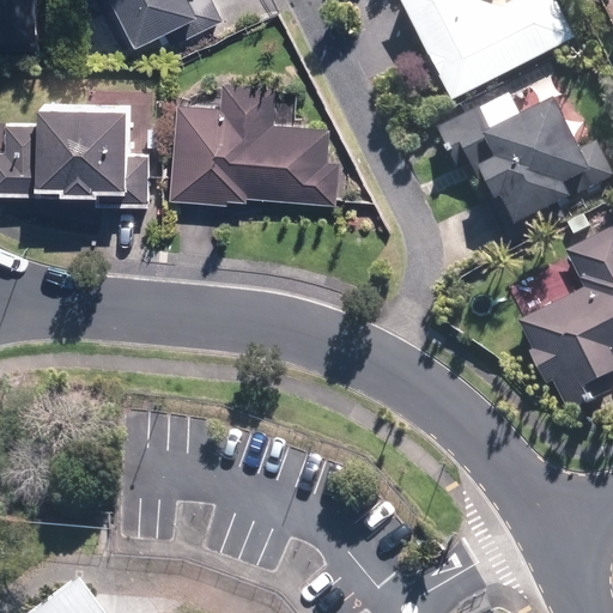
[(0,0),(0,48),(37,49),(37,29),(32,29),(31,0),(0,0)]
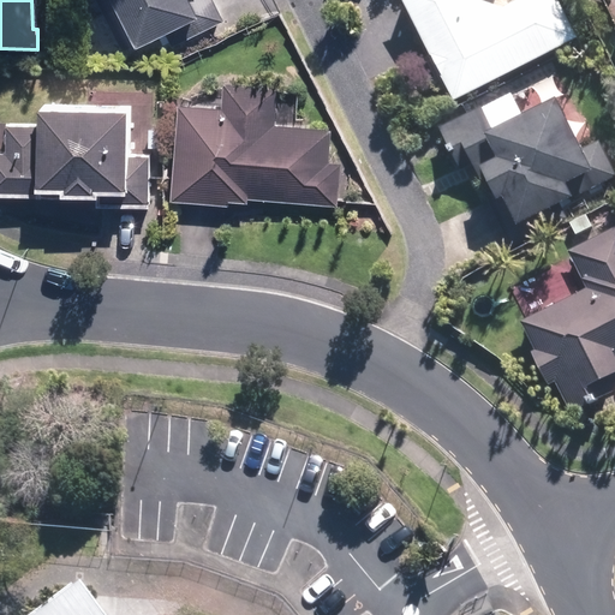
[(96,0),(120,48),(161,27),(169,43),(221,17),(213,0),(96,0)]
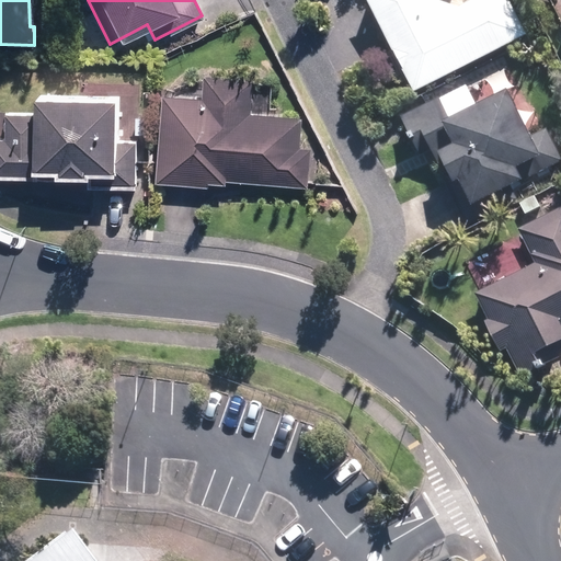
[(363,0),(411,91),(524,34),(505,0),(468,0),(456,7),(434,0),(363,0)]
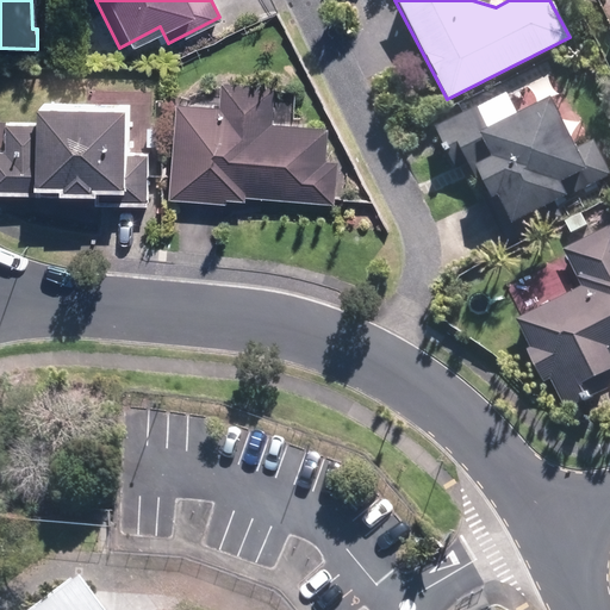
[(217,103),(174,99),(167,195),(224,200),(224,195),(243,197),(243,193),(332,199),(336,159),(324,157),(327,124),(271,119),(273,81),(219,78),(217,103)]
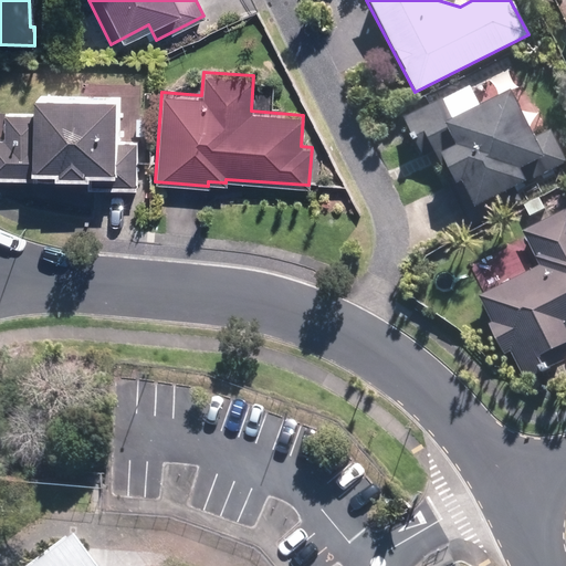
[(532,138),(507,88),(450,117),(441,97),(401,117),(421,157),(432,152),(439,166),(444,164),(451,177),(446,179),(470,227),(521,200),(513,186),(521,181),(522,184),(565,160),(549,129),(532,138)]
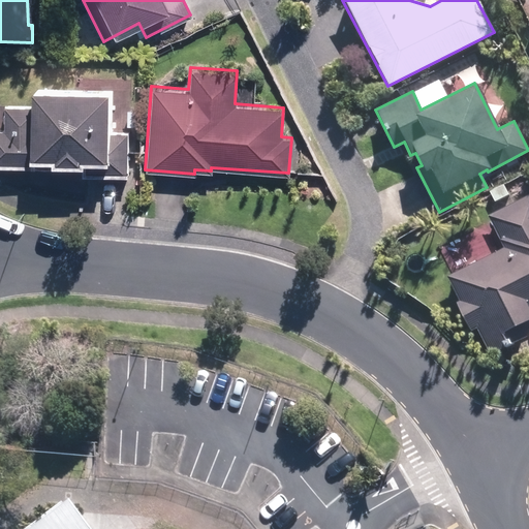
[(105,129),(105,86),(29,86),(29,103),(3,102),(3,127),(0,126),(0,163),(55,164),(54,158),(76,158),(76,154),(84,154),(85,170),(126,172),(126,130),(105,129)]
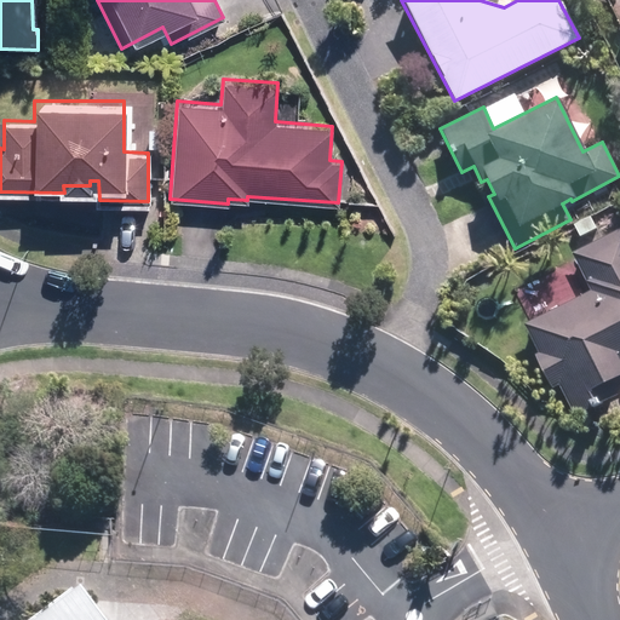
[(587,217),(572,224),(578,237),(593,229),(587,217)]
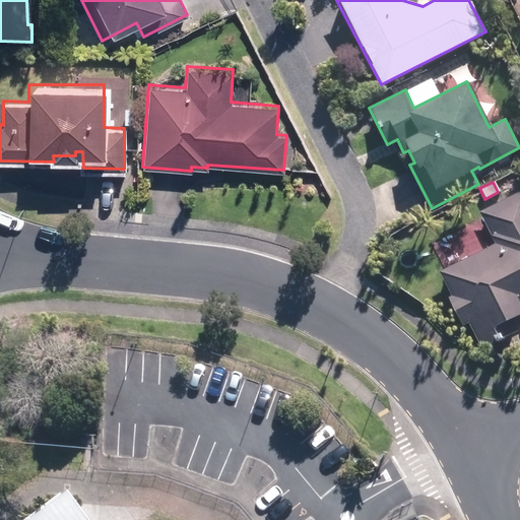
[(519,192),(479,212),(495,245),(441,271),(453,296),(448,299),(462,328),(471,324),(485,352),(506,343),(499,329),(519,319),(519,192)]
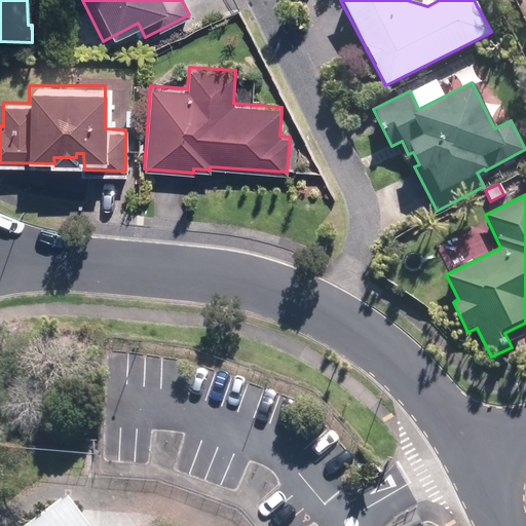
[(123,525),(122,525),(90,525),(66,493),(22,525),(123,525)]
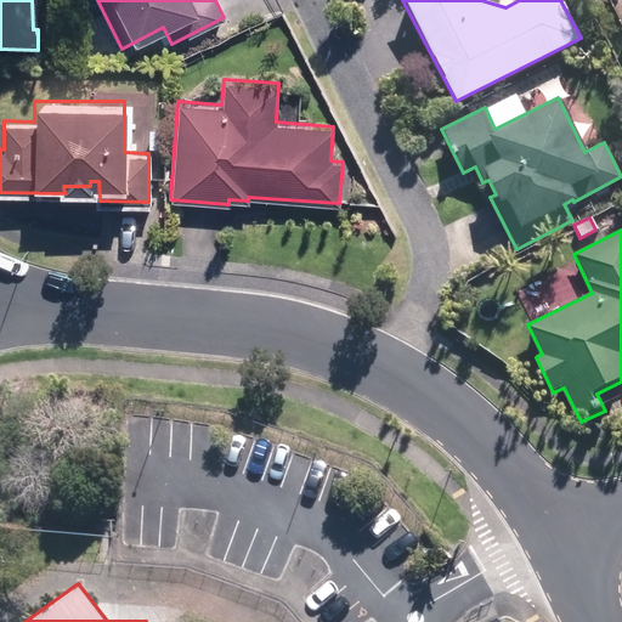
All buildings are outlined.
